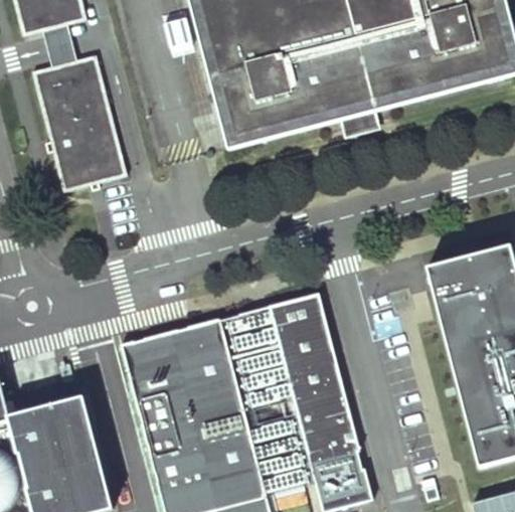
[(86,15),(81,0),(15,0),(24,31),(43,26),(65,20),(86,15)]
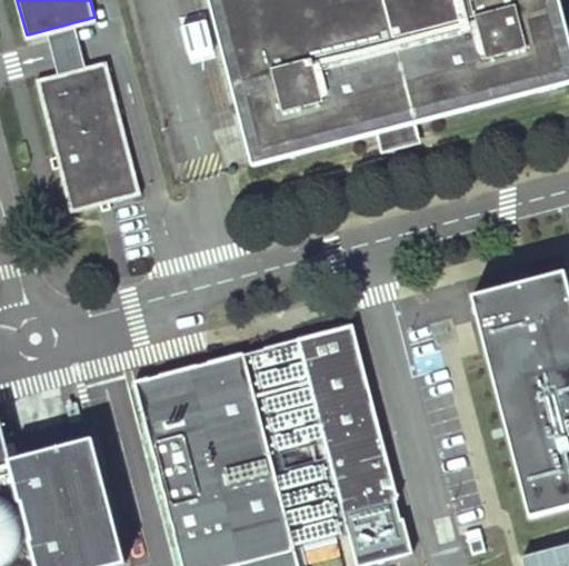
[(412,126),(568,85),(568,49),(556,0),(206,0),(250,169),(372,137),(412,126)]
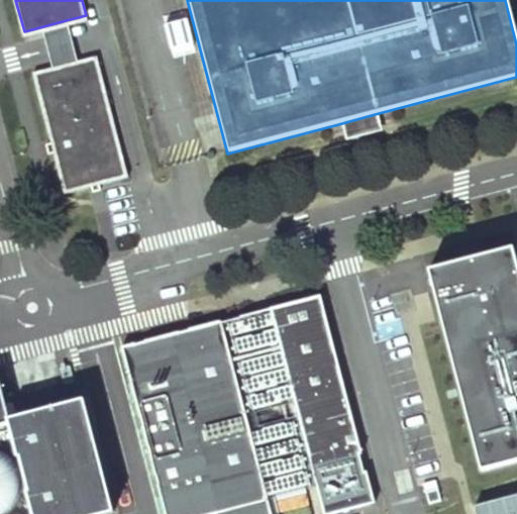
[(191,16),(173,20),(180,54),(198,49),(191,16)]
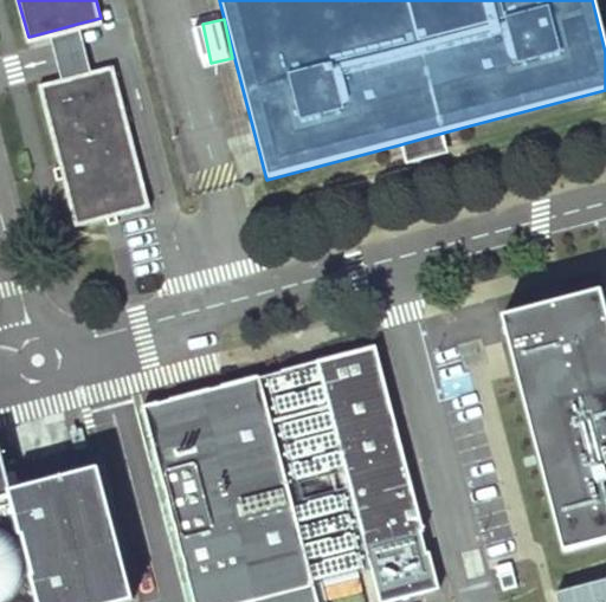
[(63,75),(89,68),(77,24),(51,31),(63,75)]
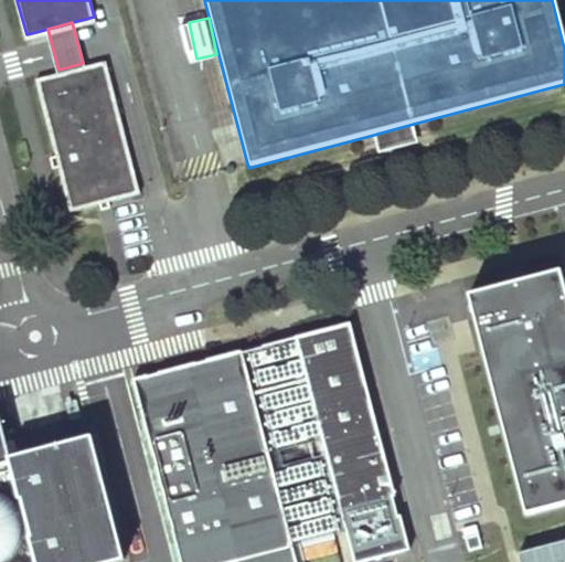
[(139,187),(105,57),(83,63),(59,70),(38,75),(72,204),(139,187)]
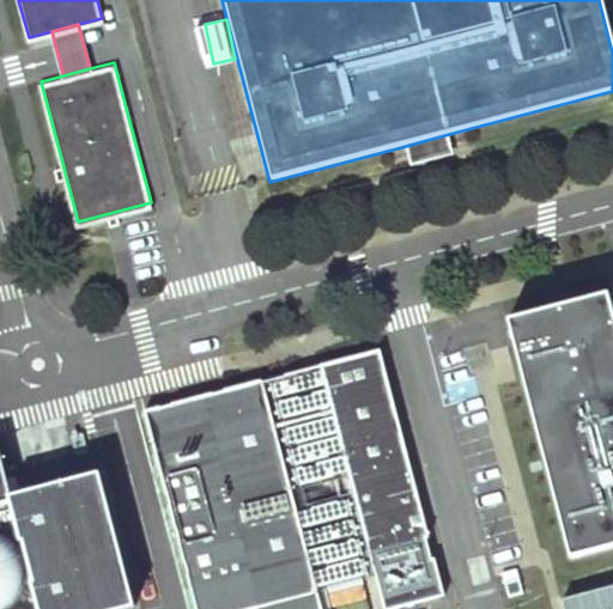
[(450,156),(444,135),(401,147),(407,168),(450,156)]
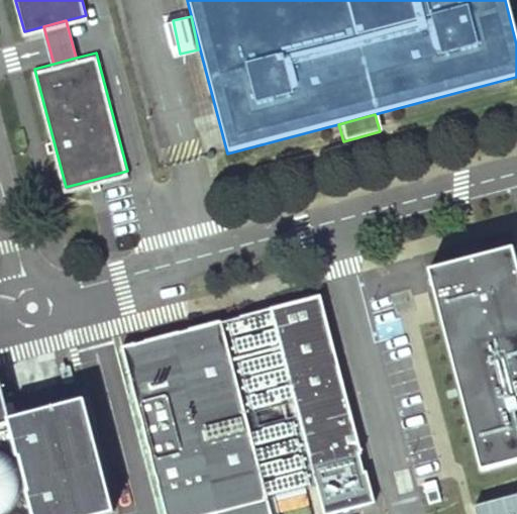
[(516,259),(513,244),(428,267),(482,468),(516,458),(516,259)]
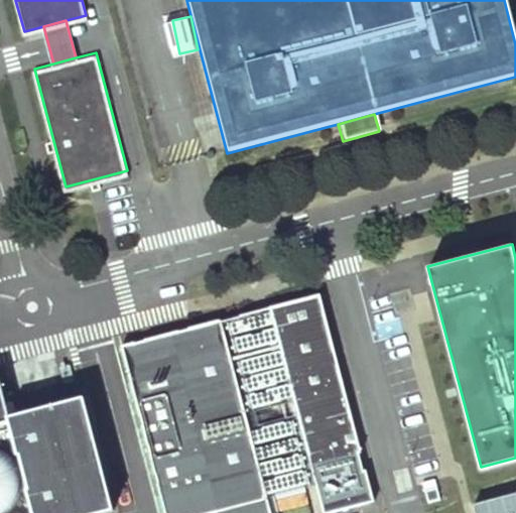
[(319,291),(270,304),(325,512),(374,499),(319,291)]
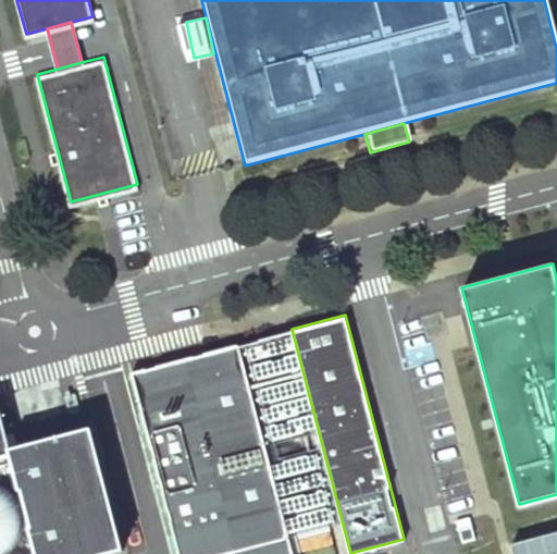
[(293,553),(238,343),(132,370),(178,553),(293,553)]
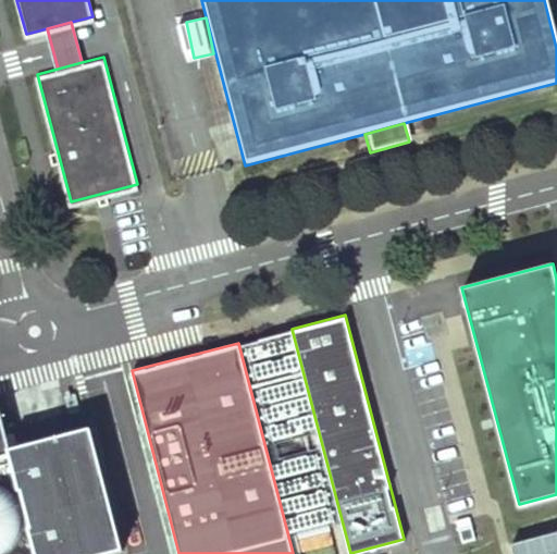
[(101,553),(123,549),(91,427),(10,448),(0,410),(0,553),(101,553)]
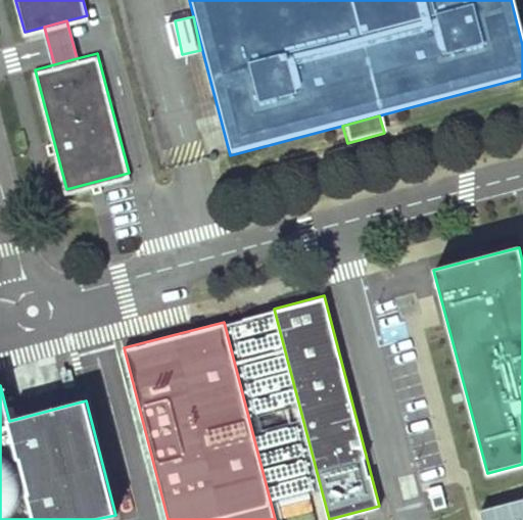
[(522,519),(522,495),(491,504),(494,519),(522,519)]
